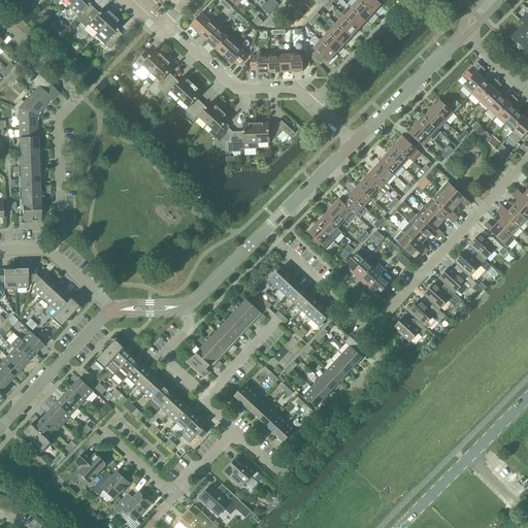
[(68,7),(78,17),(75,19),(79,23),(90,12),(86,8),(93,0),(74,0),(71,4),(68,7)]
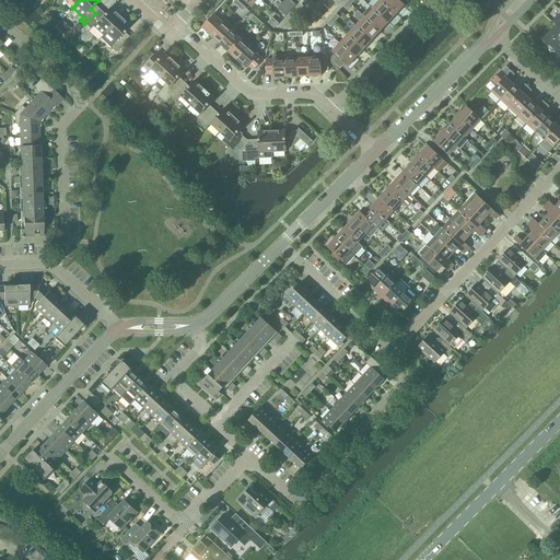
[(258,6),(255,2),(256,0),(244,0),(255,10),(258,6)]
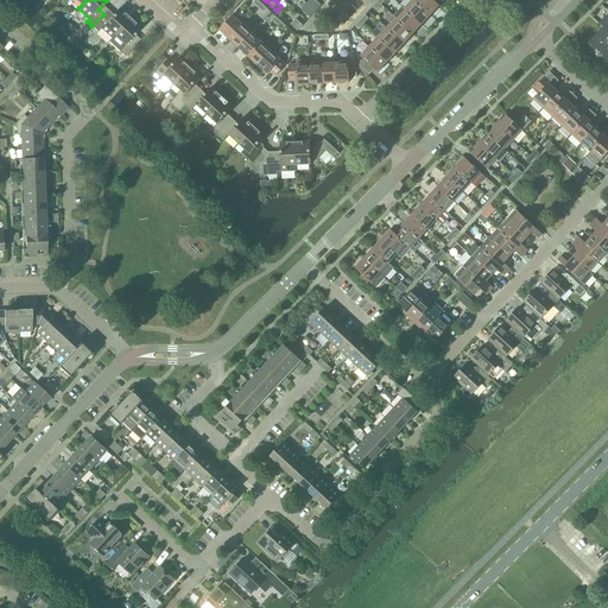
[(314,0),(309,0),(306,4),(316,11),(321,6),(314,0)]
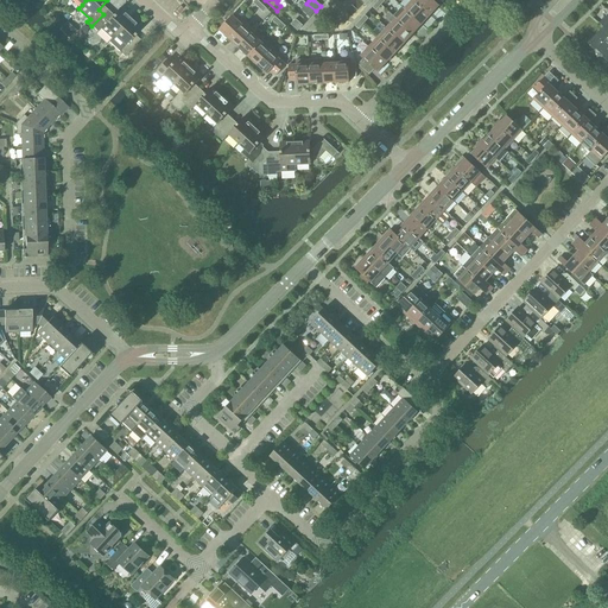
[(431,16),(413,0),(411,0),(404,8),(406,12),(407,11),(422,25),(431,16)]
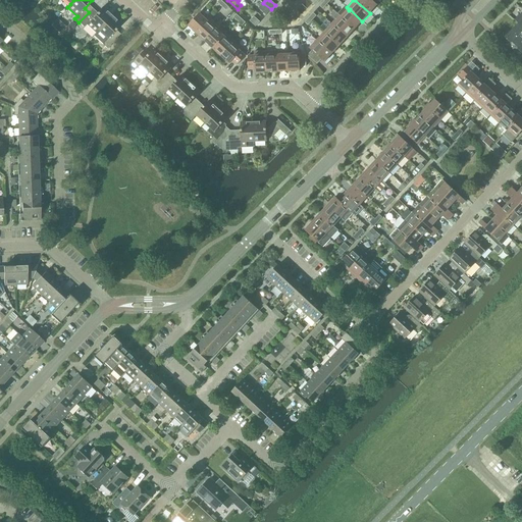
[(377,5),(372,0),(355,0),(370,13),(377,5)]
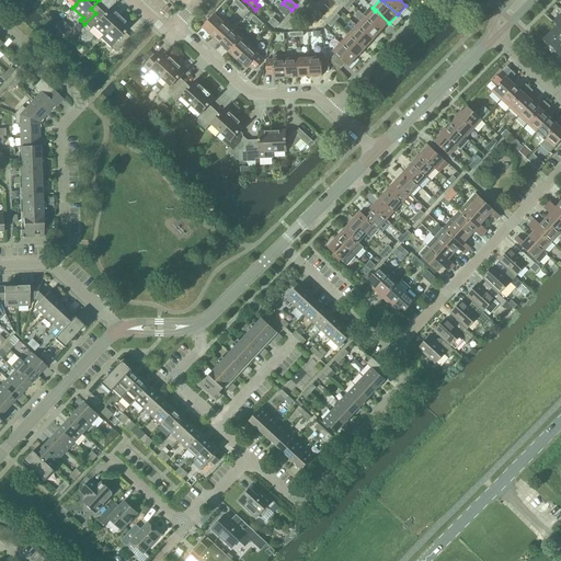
[(283,3),(278,9),(286,16),(292,10),(283,3)]
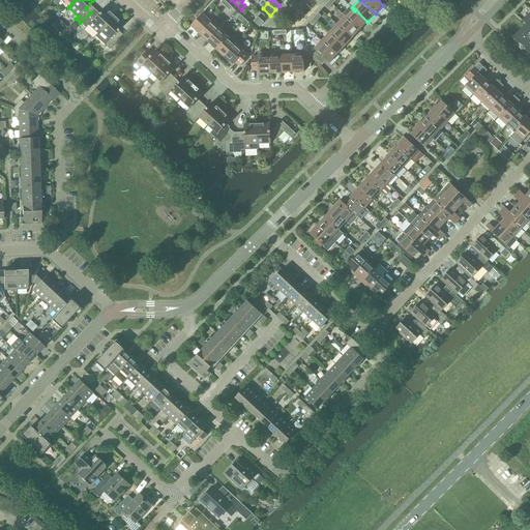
[(96,34),(99,30),(113,16),(104,7),(95,17),(90,12),(80,23),(85,28),(88,25),(96,34)]
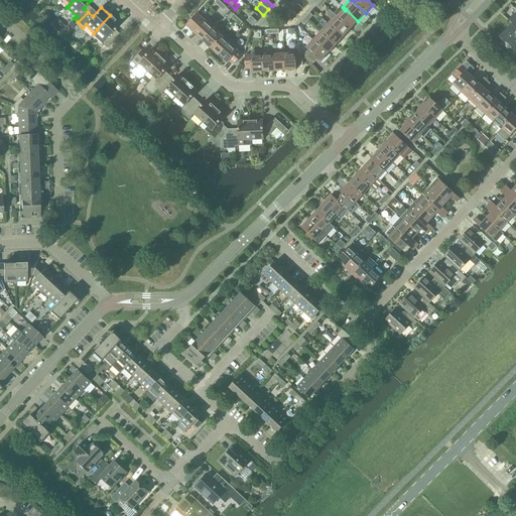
[(346,9),(345,10),(339,17),(351,29),(358,21),(346,9)]
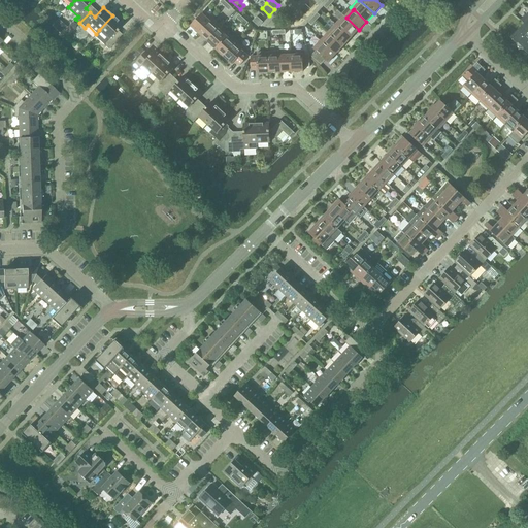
[(199,34),(212,19),(204,10),(191,26),(199,34)]
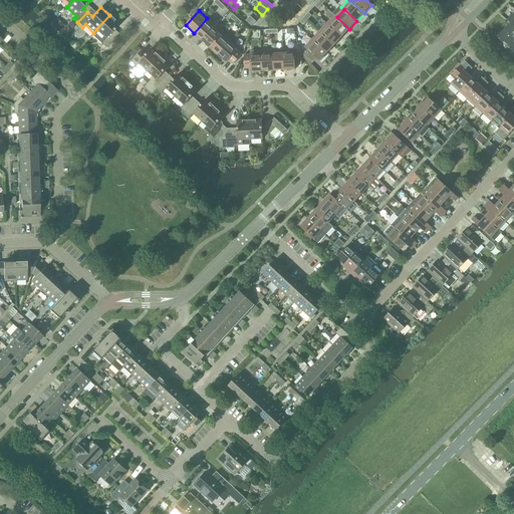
[(325,15),(330,20),(327,23),(342,37),(349,29),(337,17),(330,10),(325,15)]
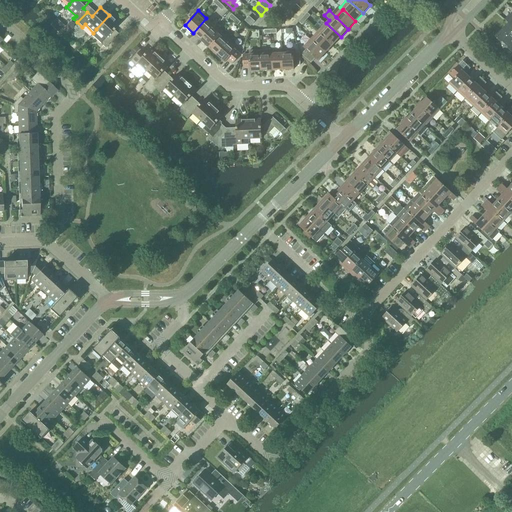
[(505,26),(495,36),(511,51),(511,11),(505,19),(508,22),(505,26)]
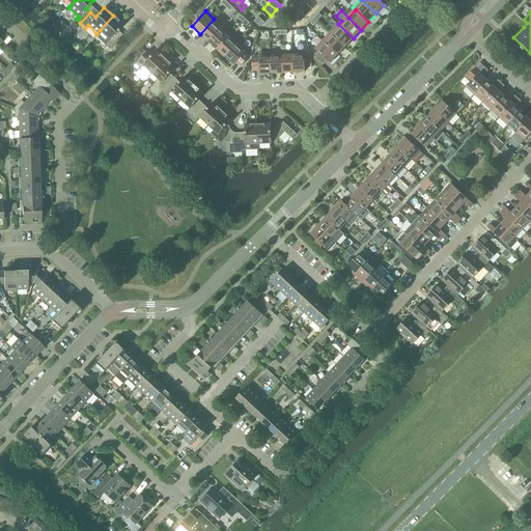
[(52,12),(45,21),(51,27),(51,26),(57,20),(59,19),(52,12)]
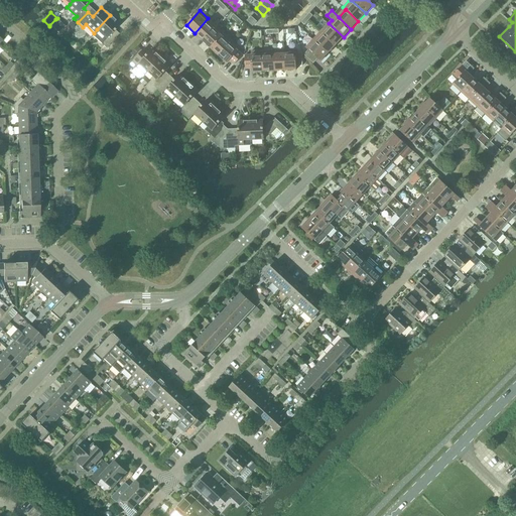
[(106,48),(116,37),(111,33),(120,24),(110,15),(97,29),(106,38),(101,43),(106,48)]
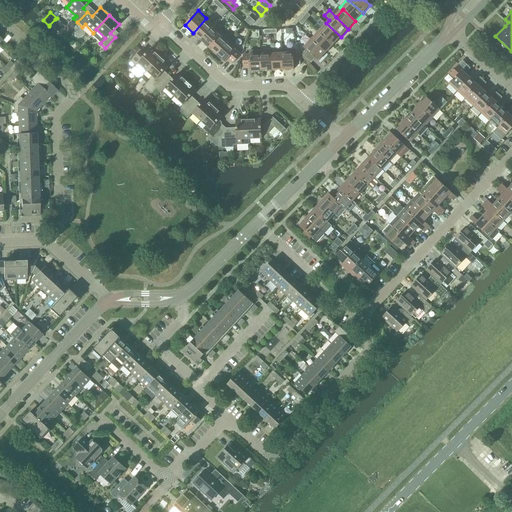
[(245,20),(251,26),(255,21),(249,16),(245,20)]
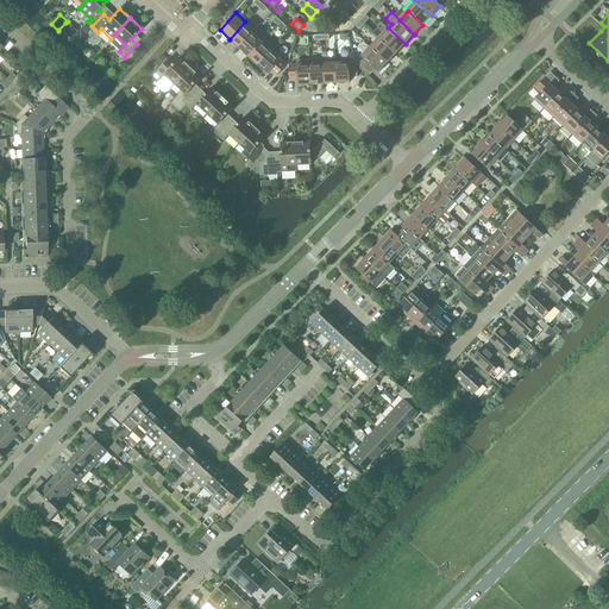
[(245,22),(230,39),(239,48),(252,33),(256,31),(245,22)]
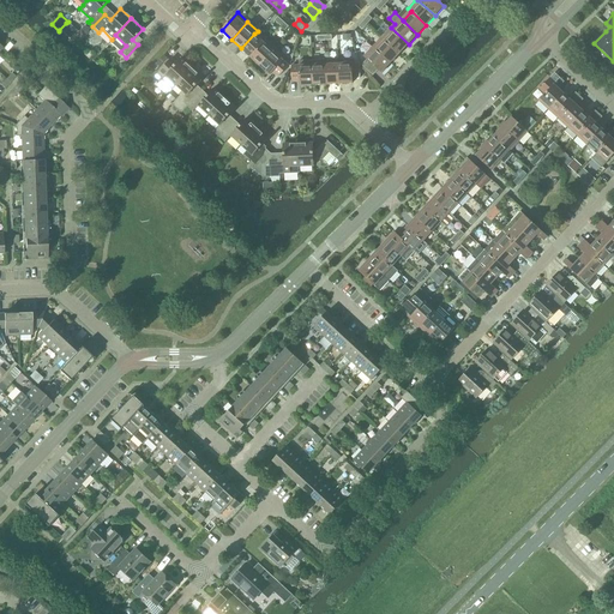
[(66,23),(59,30),(68,40),(76,31),(66,23)]
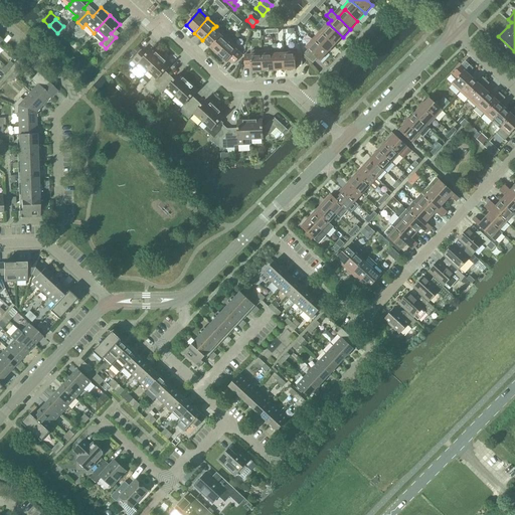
[(320,31),(335,45),(343,37),(328,23),(320,31)]
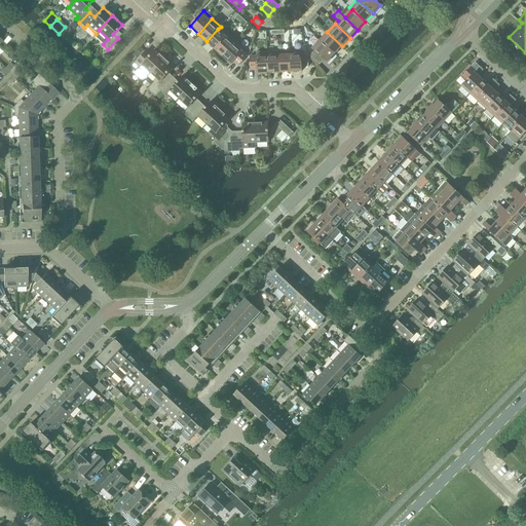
[(215,48),(226,36),(218,29),(207,41),(215,48)]
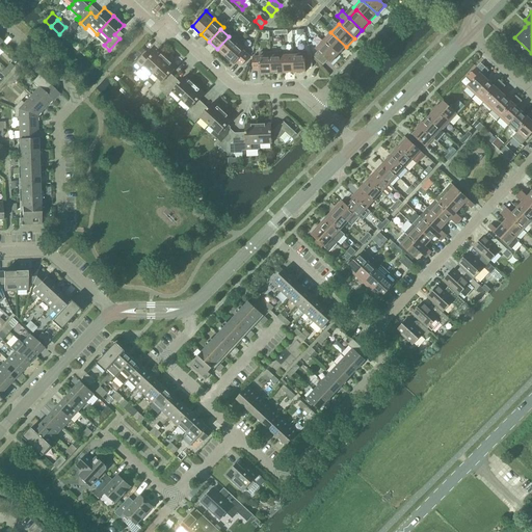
[(346,47),(330,32),(323,41),(339,54),(346,47)]
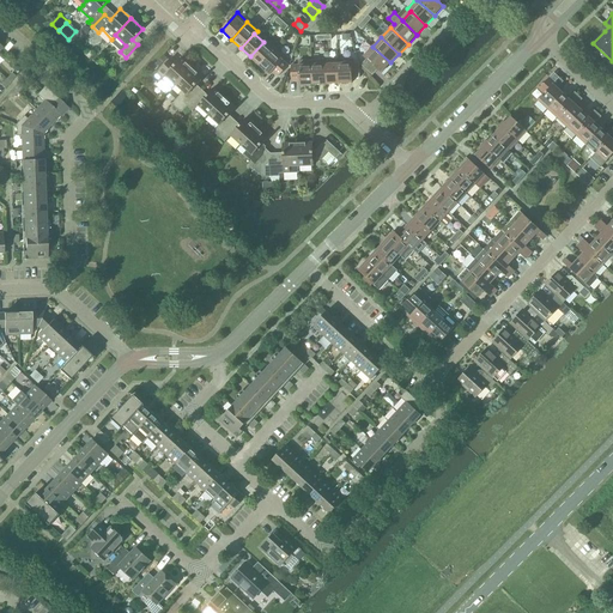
[(266,40),(263,42),(250,56),(260,66),(275,48),(266,40)]
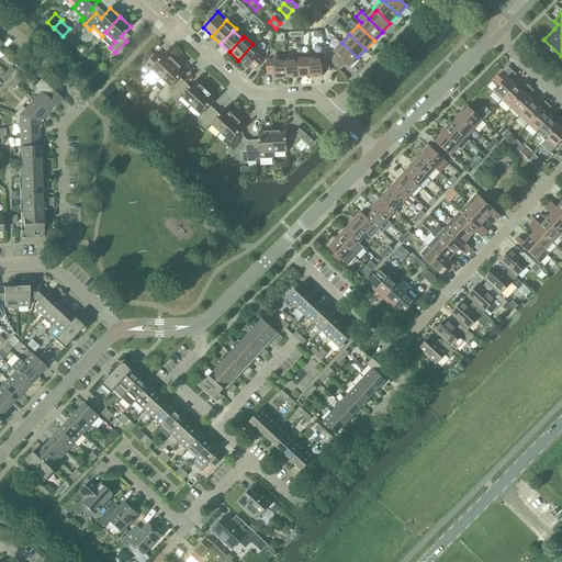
[(358,57),(341,43),(333,52),(336,54),(332,59),(341,69),(346,64),(349,67),(358,57)]
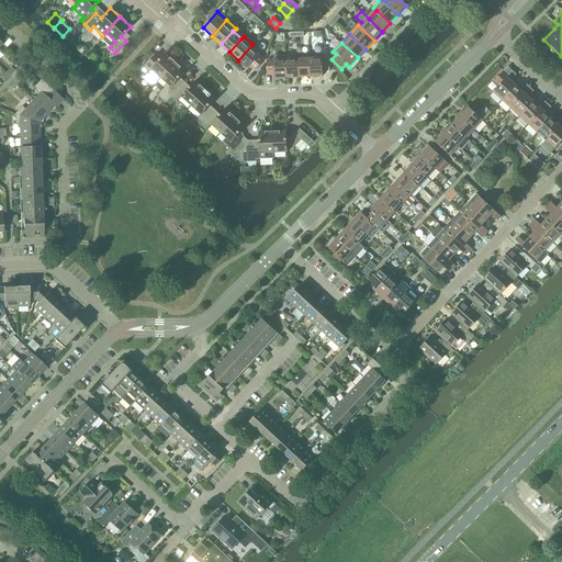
[(265,59),(260,55),(262,53),(253,44),(238,60),(247,68),(249,65),(255,70),(265,59)]
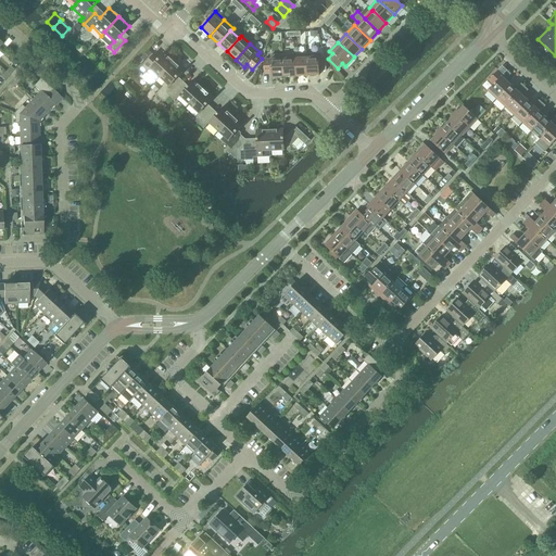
[(140,70),(144,74),(154,83),(160,77),(174,62),(164,52),(155,62),(151,58),(140,70)]
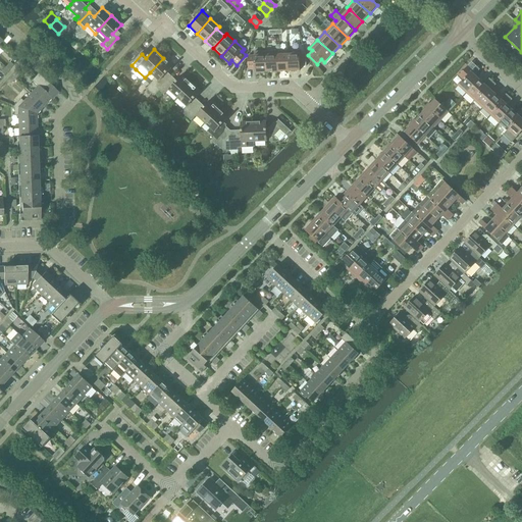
[(288,51),(289,71),(300,70),(300,67),(306,66),(305,54),(299,54),(299,50),(288,51)]
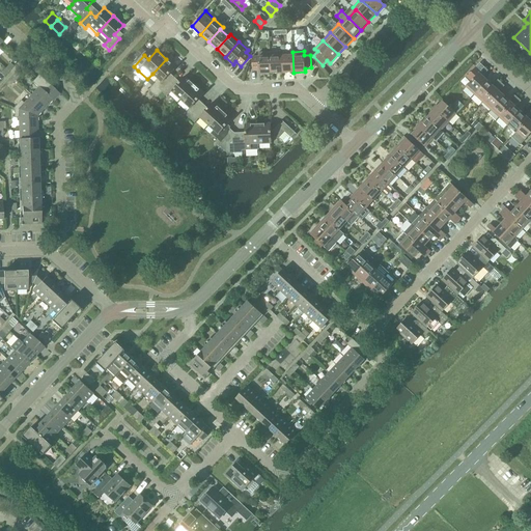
[(271,53),(272,74),(282,73),(281,52),(271,53)]
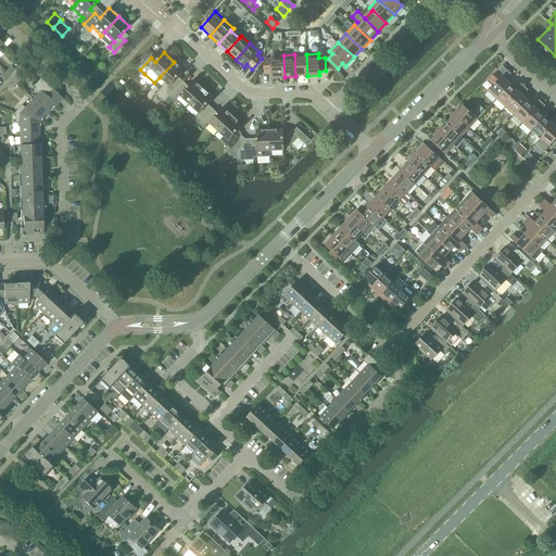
[(294,54),(295,76),(307,76),(306,54),(294,54)]
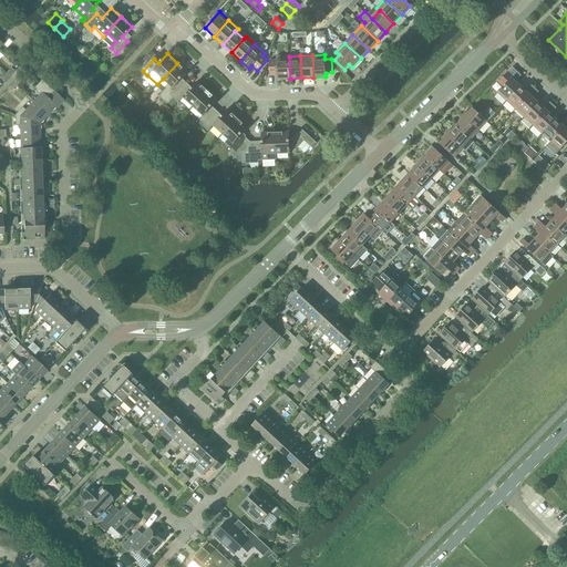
[(290,79),(289,57),(276,57),(276,61),(269,61),(269,75),(277,75),(277,79),(290,79)]
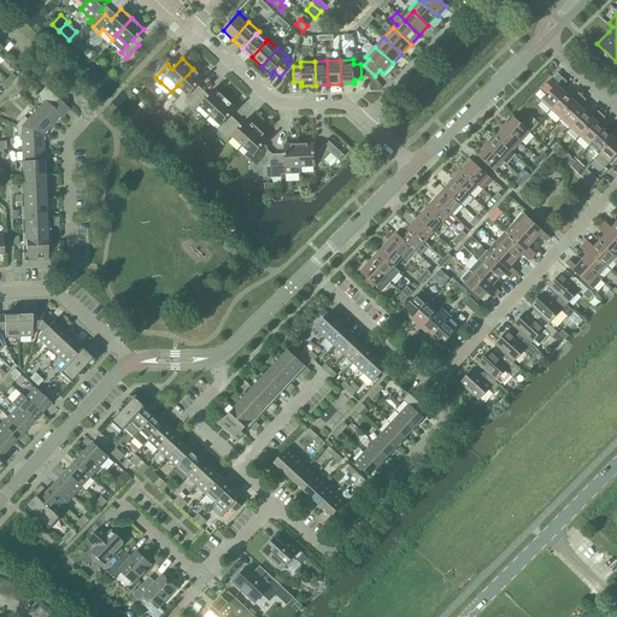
[(193,69),(177,86),(184,93),(174,105),(182,113),(188,107),(200,95),(194,89),(204,80),(193,69)]
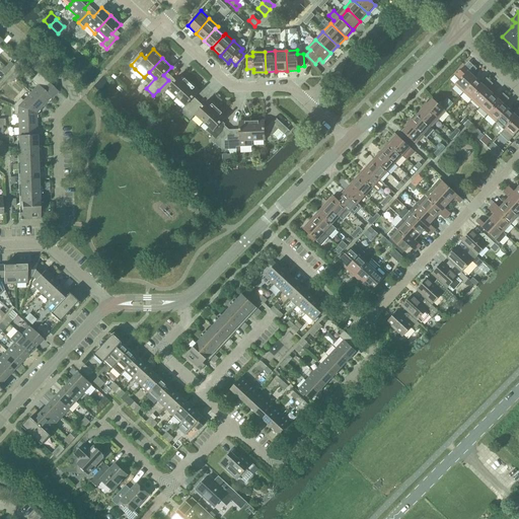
[(465,65),(456,75),(461,79),(456,84),(464,92),(476,79),(472,75),(477,69),(473,66),(470,69),(465,65)]
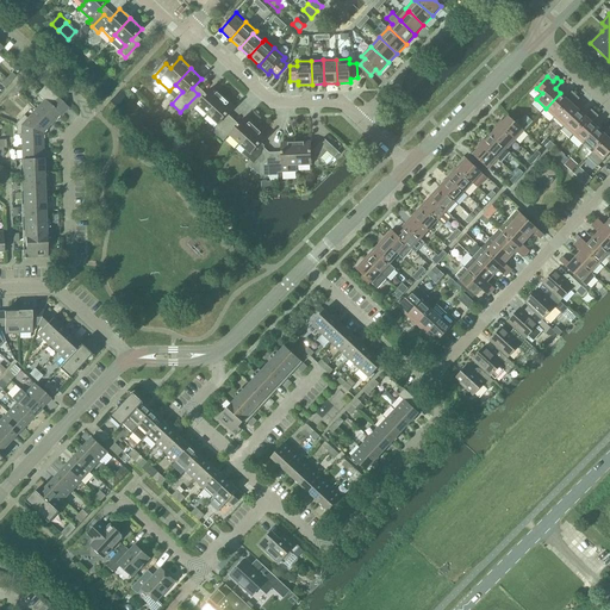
[(45,86),(41,92),(37,94),(43,100),(36,110),(51,124),(60,114),(61,117),(69,107),(45,86)]
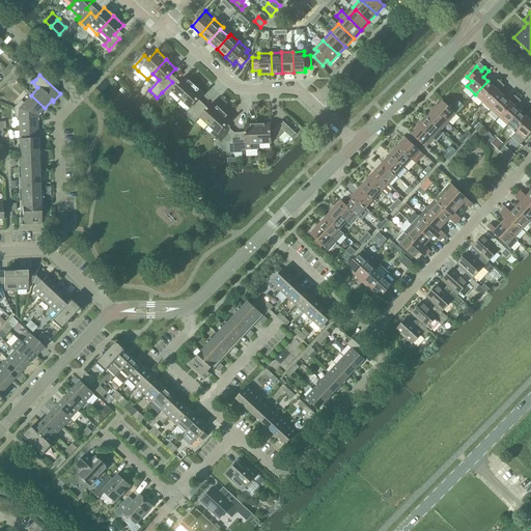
[(172,82),(162,92),(166,98),(172,91),(182,100),(195,85),(185,77),(176,86),(172,82)]
